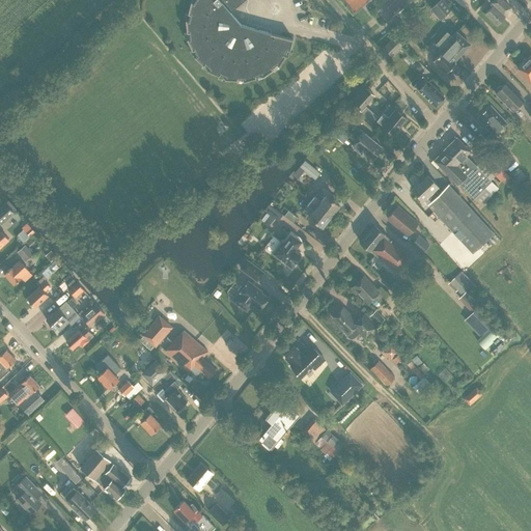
[(194,0),(193,2),(191,1),(188,14),(190,15),(189,20),(186,20),(187,32),(189,32),(189,37),(187,38),(192,50),(194,49),(196,54),(194,56),(203,65),(204,63),(208,67),(207,71),(219,76),(220,74),(225,76),(225,79),(238,80),(238,77),(243,78),(244,81),(256,78),(255,76),(260,74),(262,77),(273,68),(271,67),(276,64),(278,65),(285,55),(283,54),(286,50),(289,50),(292,38),(271,33),(241,25),(229,11),(242,0),(194,0)]
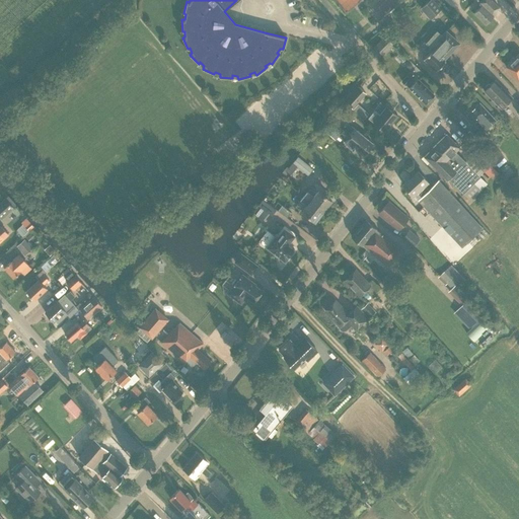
[(399,0),(385,0),(375,9),(382,17),(400,1),(399,0)]
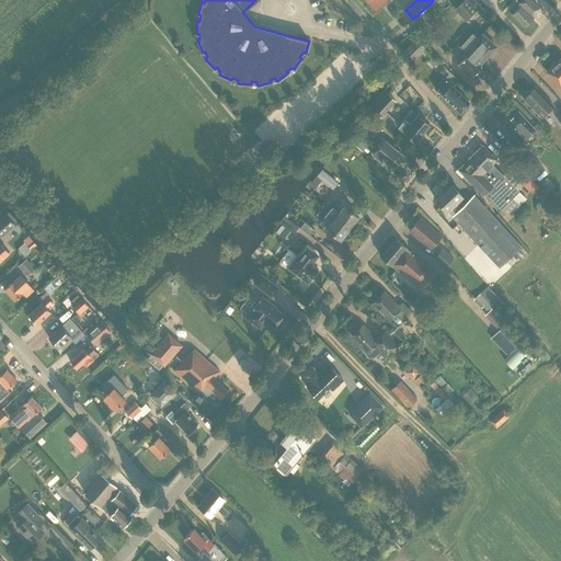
[(477,9),(468,0),(464,0),(455,9),(465,20),(477,9)]
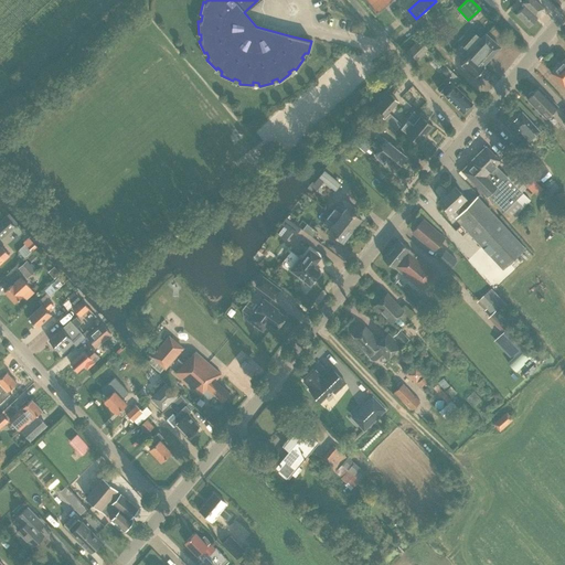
[(536,0),(519,0),(522,2),(513,11),(529,27),(546,9),(536,0)]
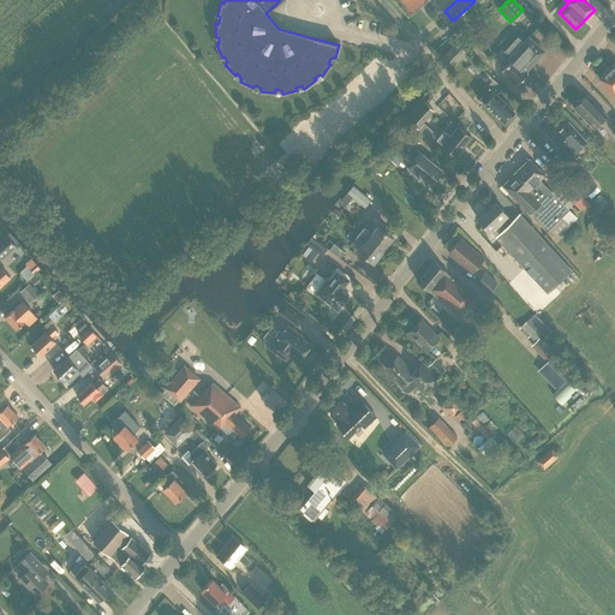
[(505,51),(509,55),(526,71),(544,51),(529,36),(523,42),(518,36),(505,51)]
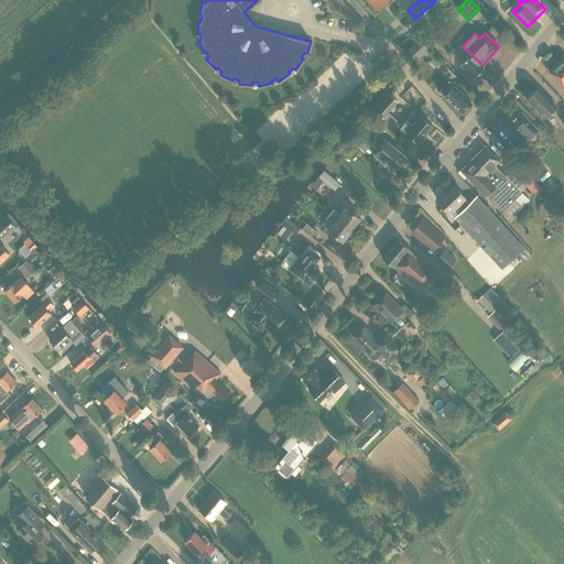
[(427,49),(418,40),(407,51),(416,61),(427,49)]
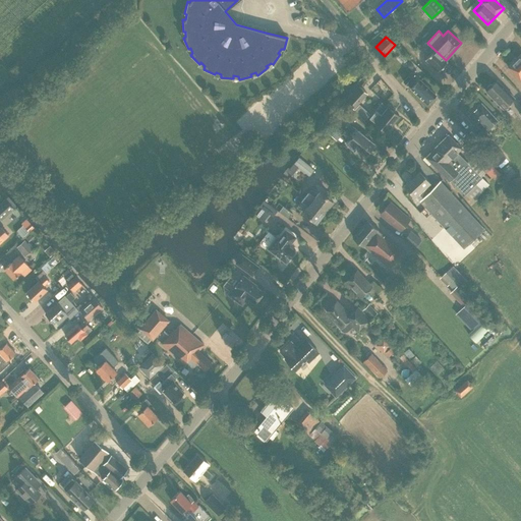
[(447,61),(446,60),(431,47),(427,51),(429,53),(424,59),(438,70),(447,61)]
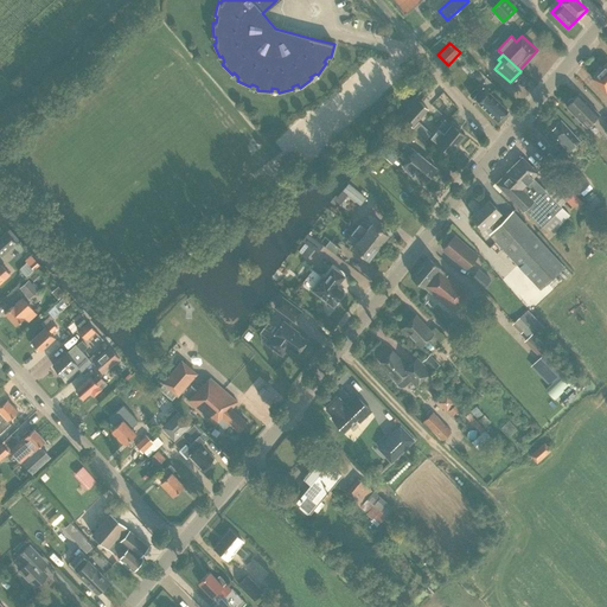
[(606,62),(592,77),(606,94),(606,93),(606,62)]
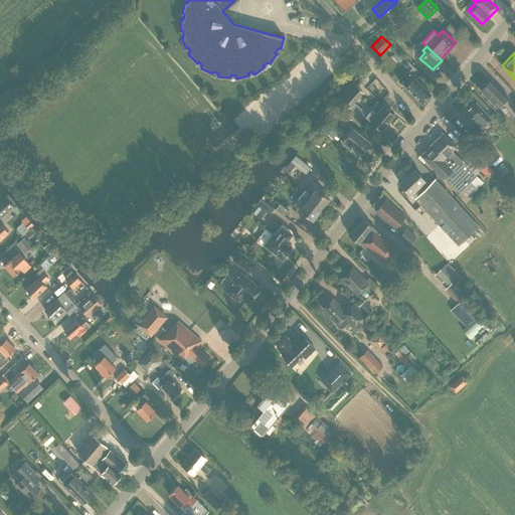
[(412,79),(410,76),(411,75),(407,71),(398,80),(402,84),(403,84),(405,87),(421,103),(431,94),(414,77),(412,79)]
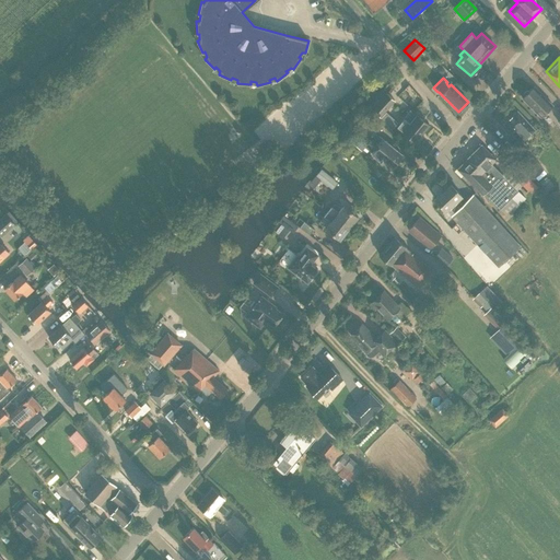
[(553,104),(534,84),(521,97),(540,117),(553,104)]
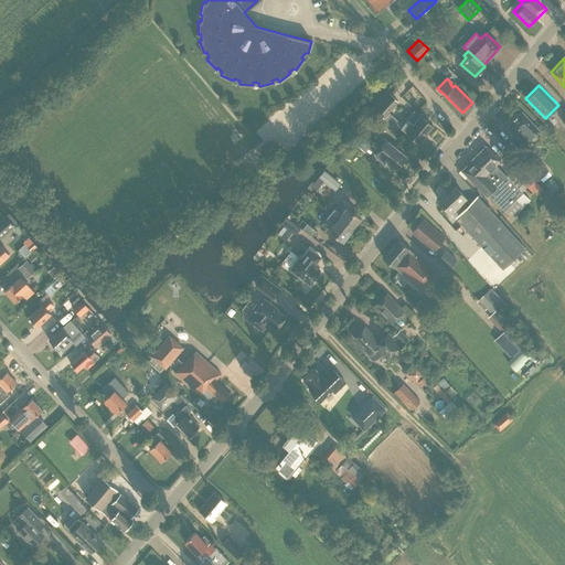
[(398,102),(390,93),(374,110),(383,118),(398,102)]
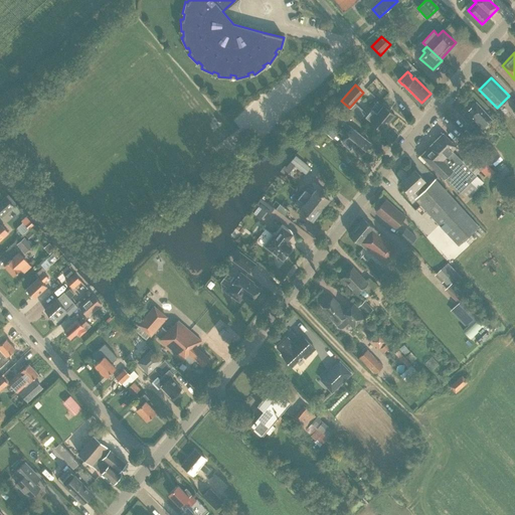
[(492,119),(476,101),(462,114),(479,132),(492,119)]
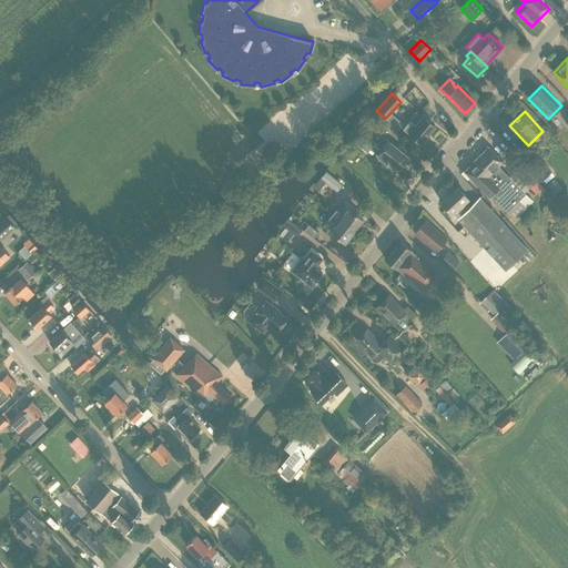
[(408,133),(421,143),(435,127),(423,117),(416,125),(409,120),(403,129),(408,133)]
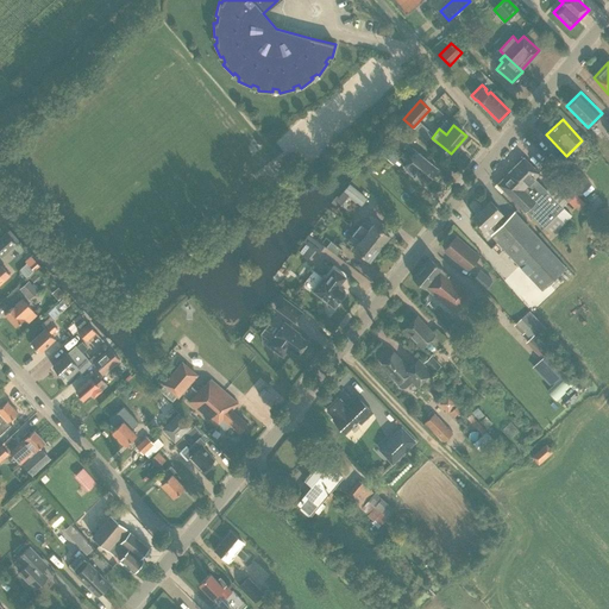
[(426,182),(437,169),(418,152),(405,168),(413,175),(415,174),(426,182)]
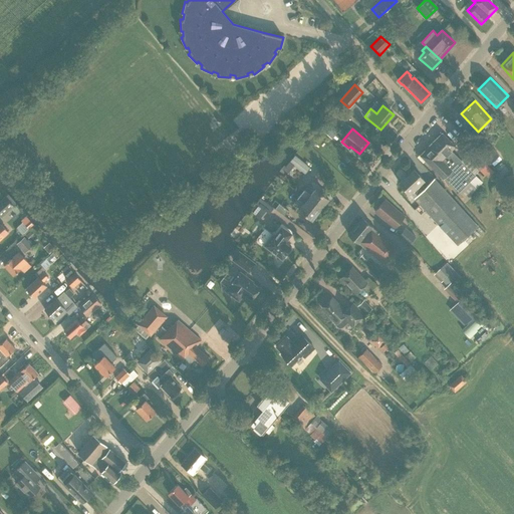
[(429,148),(421,156),(443,179),(444,178),(458,192),(459,191),(466,198),(482,182),(474,173),(479,169),(486,163),(485,162),(471,148),(464,155),(466,156),(461,161),(451,151),(455,146),(442,133),(428,147),(429,148)]
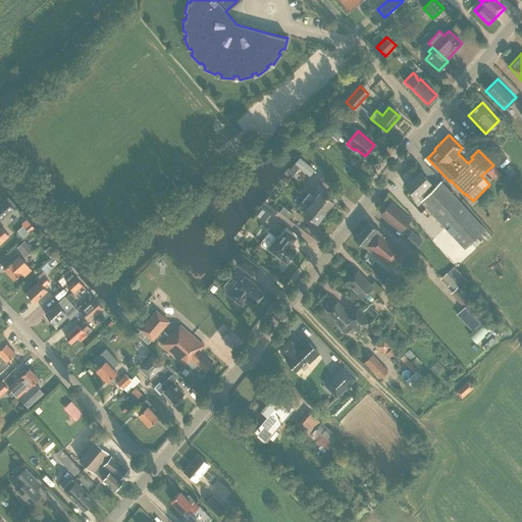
[(507,157),(491,140),(482,148),(498,165),(507,157)]
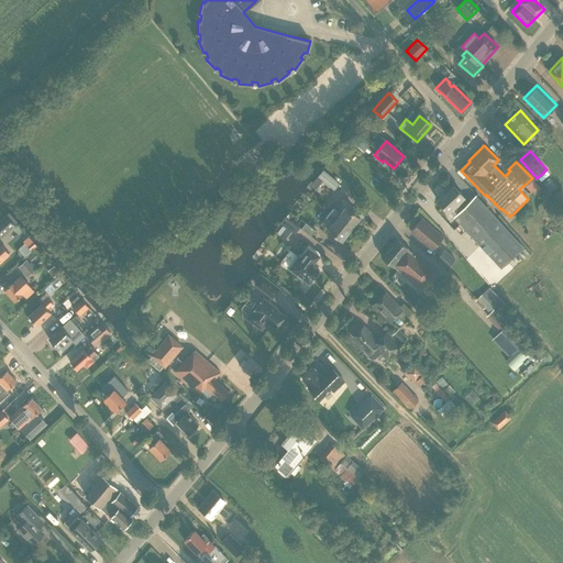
[(317,177),(312,181),(318,186),(322,180),(317,177)]
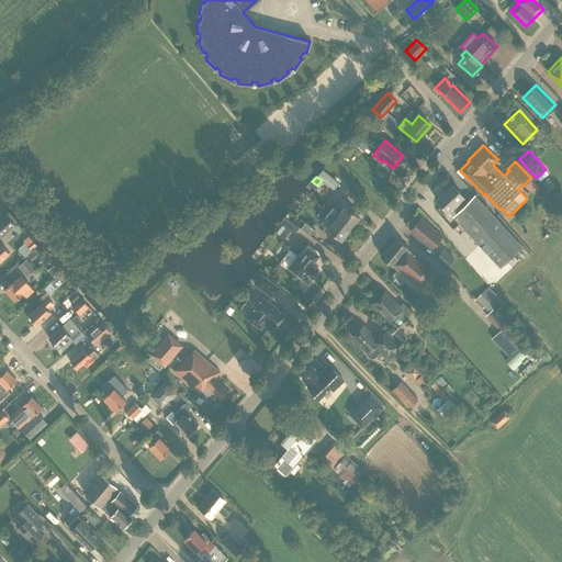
[(452,184),(436,200),(447,211),(452,216),(463,205),(459,200),(463,197),(452,184)]
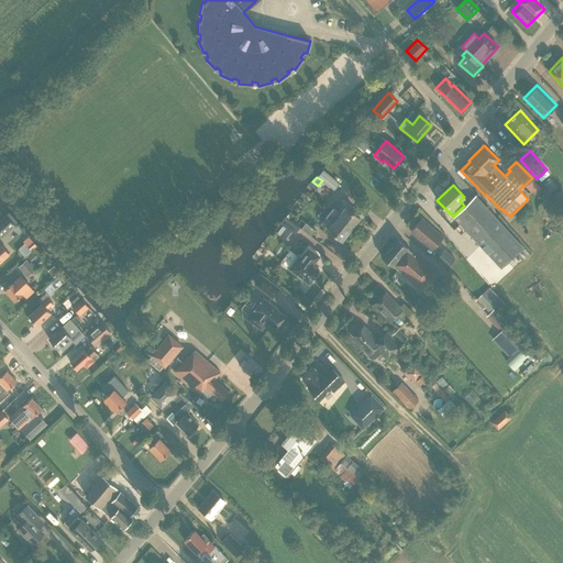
[(464,206),(453,217),(495,262),(500,267),(522,246),(475,195),(464,206)]
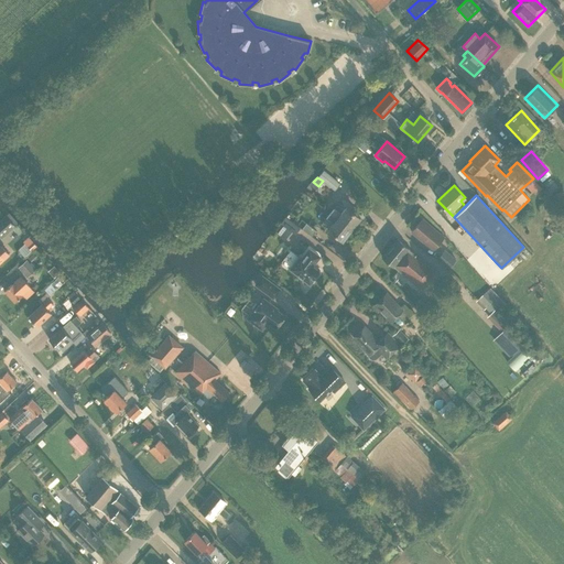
[(329,213),(351,229),(360,218),(346,206),(340,213),(334,207),(329,213)]
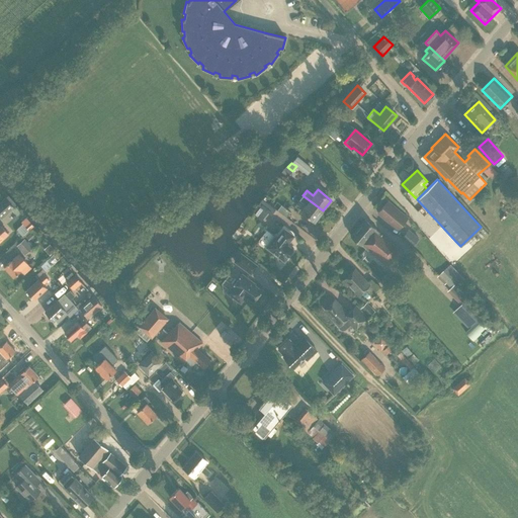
[(323,210),(303,195),(298,200),(306,205),(300,210),(315,222),(323,210)]
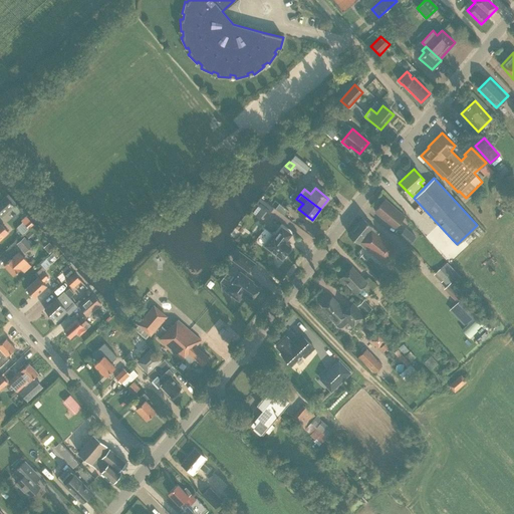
[(0,215),(1,217),(13,206),(5,197),(0,201),(0,215)]
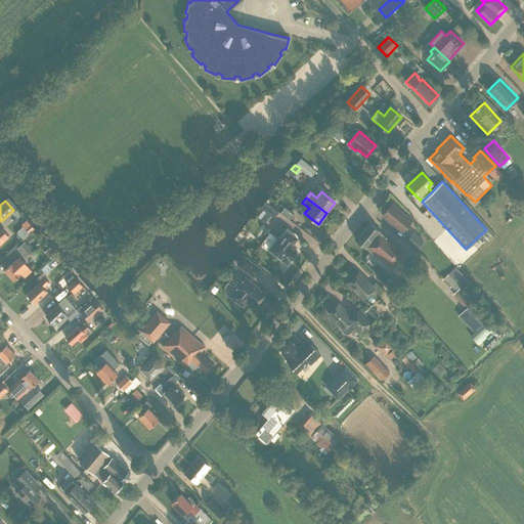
[(278,211),(265,201),(254,216),(259,220),(266,212),(267,211),(273,216),(278,211)]
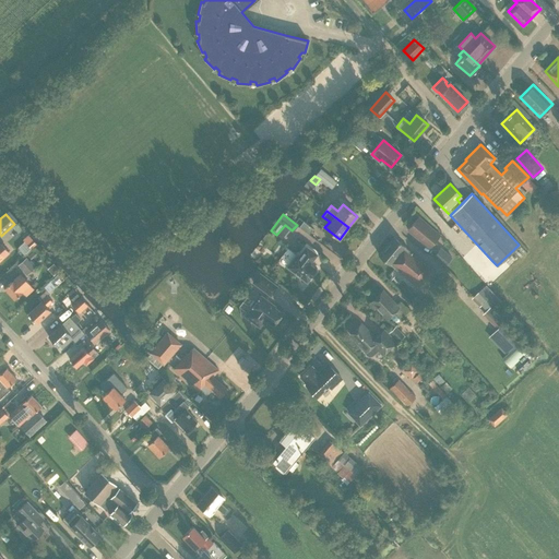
[(419,216),(408,229),(426,245),(429,240),(432,244),(438,237),(440,235),(419,216)]
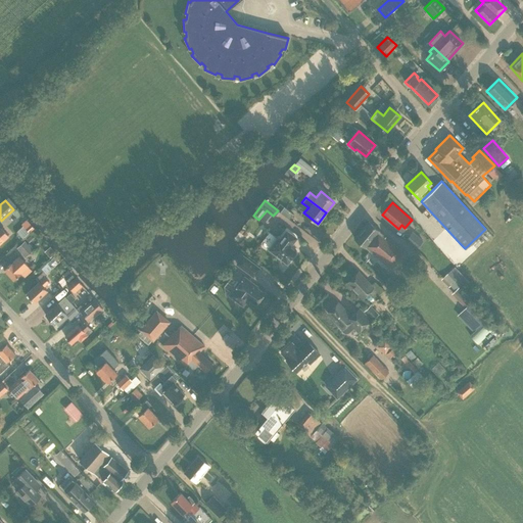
[(294,215),(298,208),(288,203),(285,209),(294,215)]
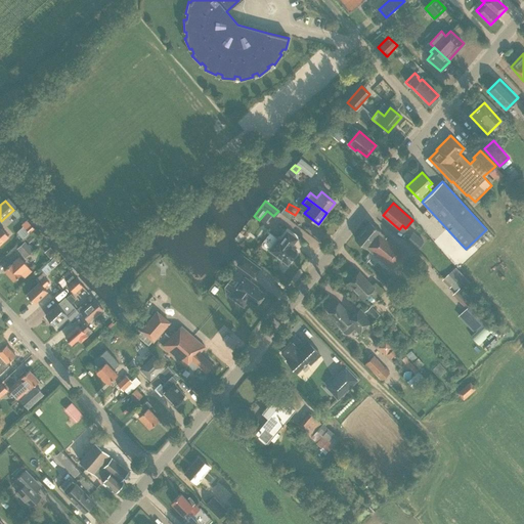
[(35,228),(27,219),(22,224),(30,233),(35,228)]
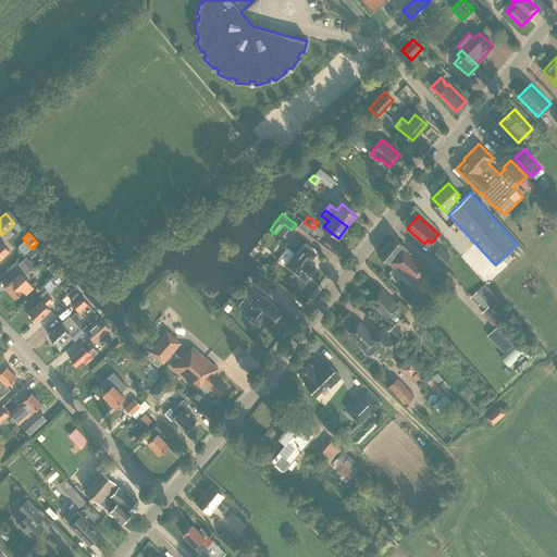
[(407,251),(408,250),(392,236),(378,254),(393,267),(416,286),(430,268),(410,251),(409,254),(407,251)]
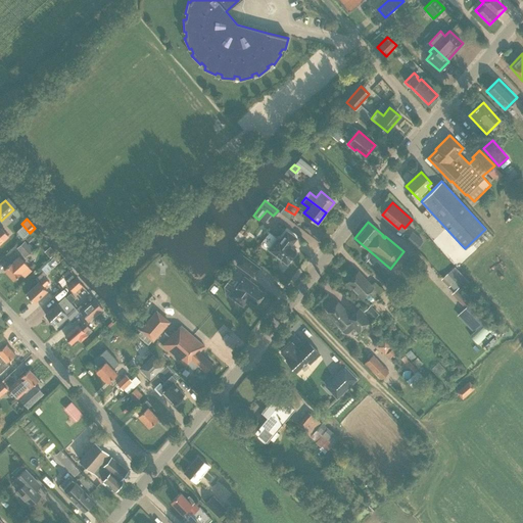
[(1,228),(0,228),(0,243),(8,236),(1,228)]
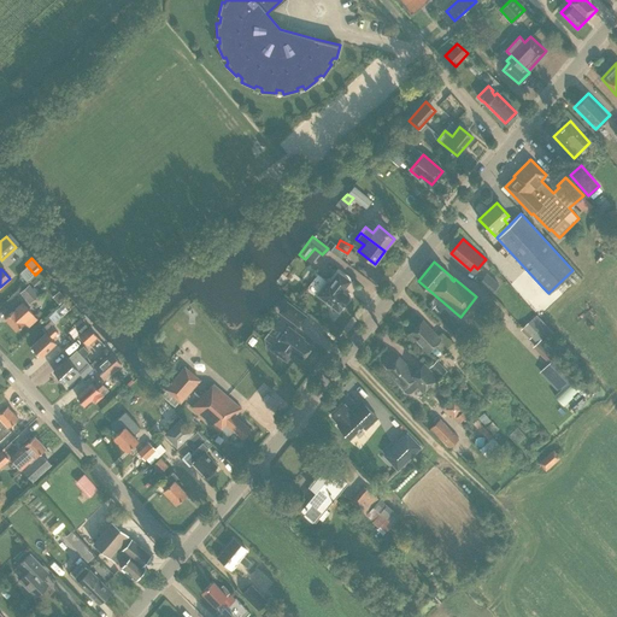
[(339,311),(348,298),(341,292),(350,281),(339,271),(330,282),(318,274),(307,287),(339,311)]
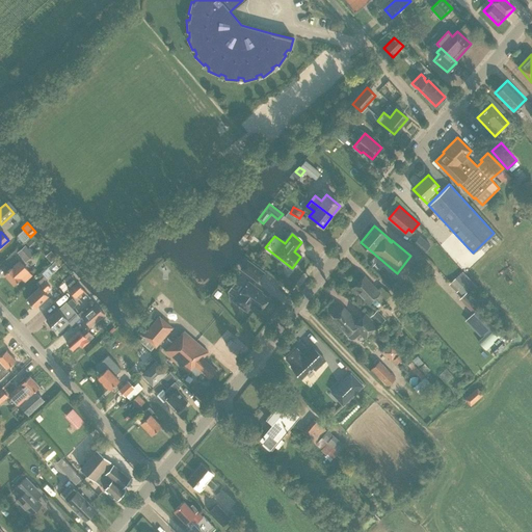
[(430,244),(419,235),(411,243),(423,253),(430,244)]
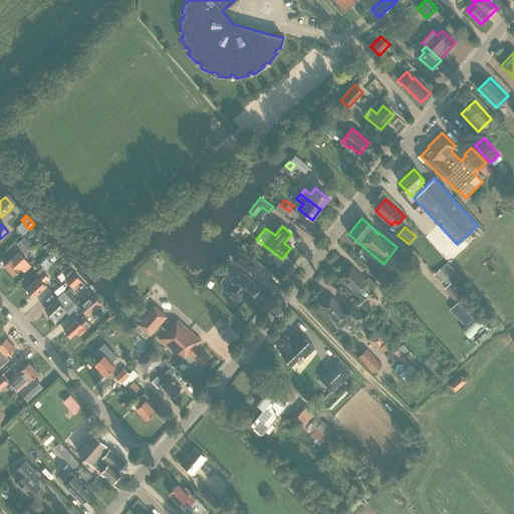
[(32,245),(24,236),(16,243),(25,253),(32,245)]
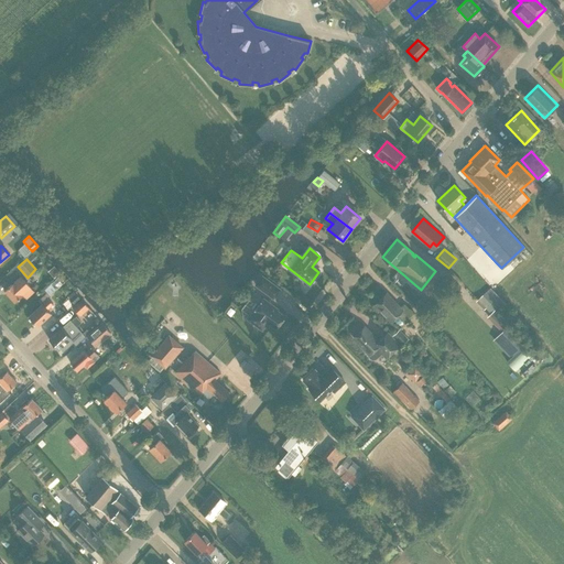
[(281,289),(262,274),(253,284),(273,299),(281,289)]
